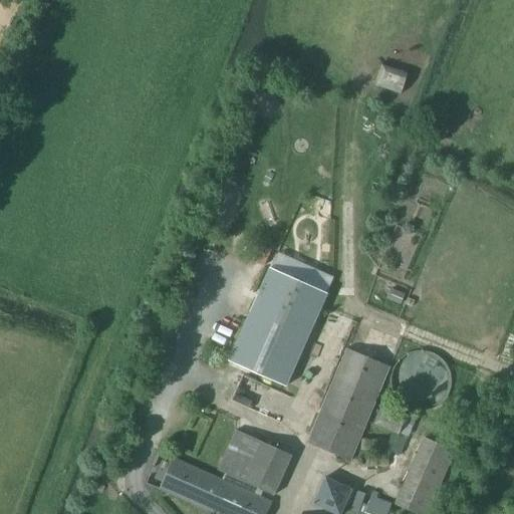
[(383,69),(375,94),(405,102),(412,77),(383,69)]
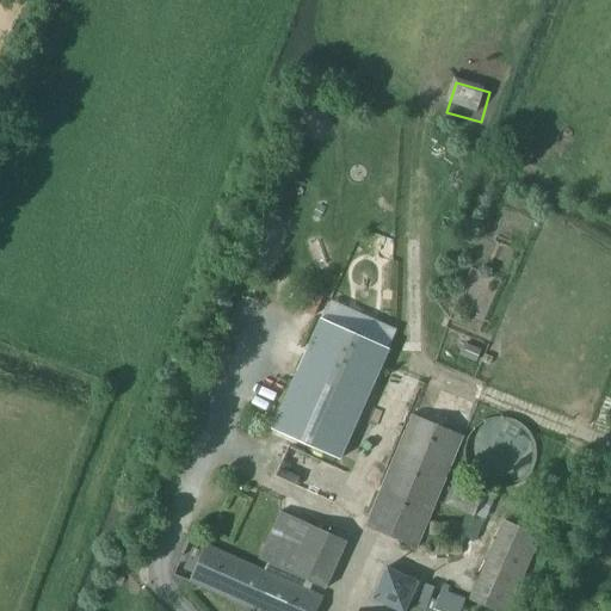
[(340,461),(390,350),(321,319),(271,430),(340,461)]
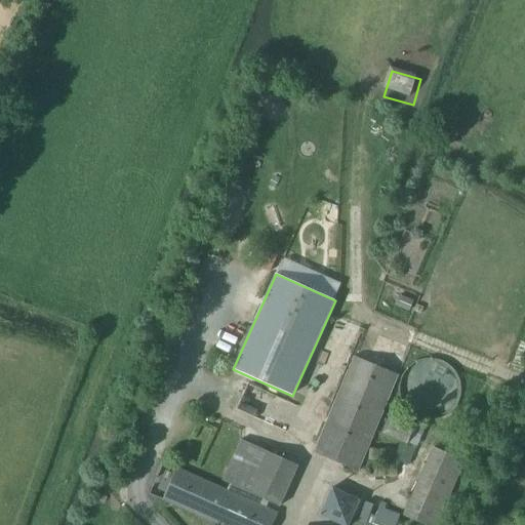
[(353,356),(313,453),(359,472),(399,375),(353,356)]
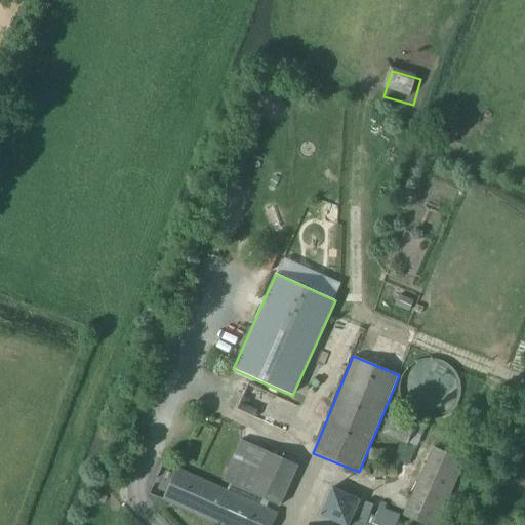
[(391,413),(381,434),(407,445),(415,425),(391,413)]
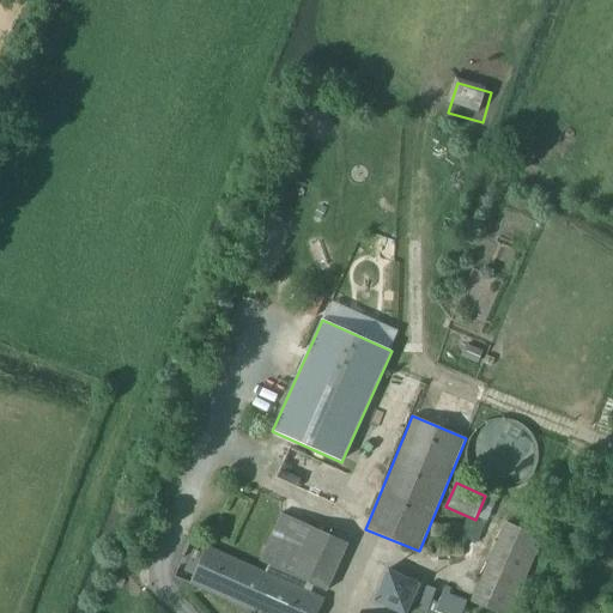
[(327,593),(349,544),(280,514),(259,563),(327,593)]
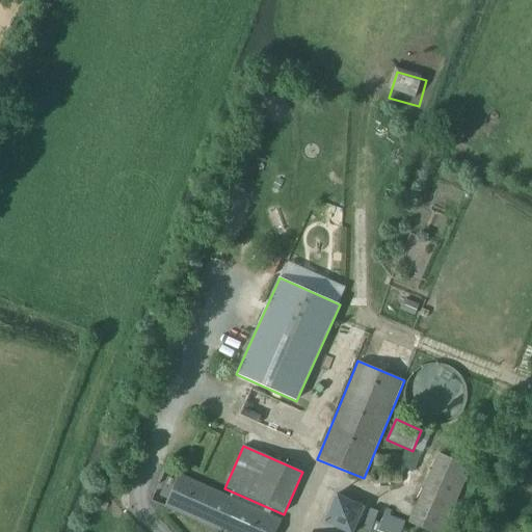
[(441,531),(470,468),(440,454),(409,523),(430,531),(441,531)]
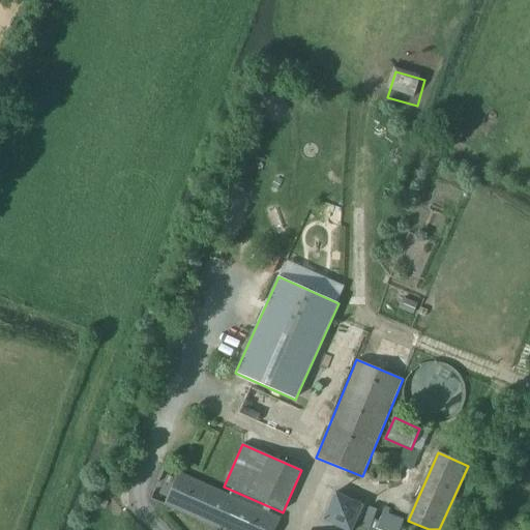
[(374,482),(401,481),(401,454),(373,453),(374,482)]
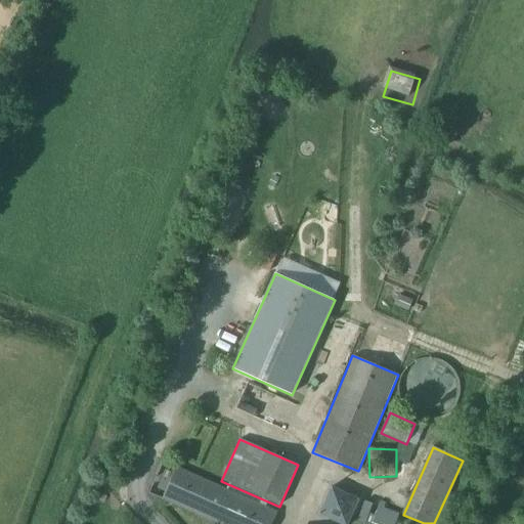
[(178,468),(164,499),(218,523),(270,523),(276,512),(178,468)]
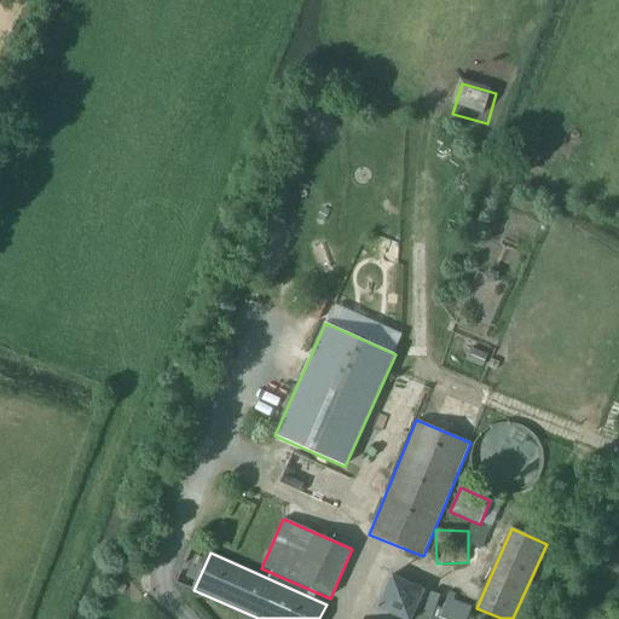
[(399,576),(381,590),(383,612),(399,618),(405,618),(422,607),(418,585),(399,576)]
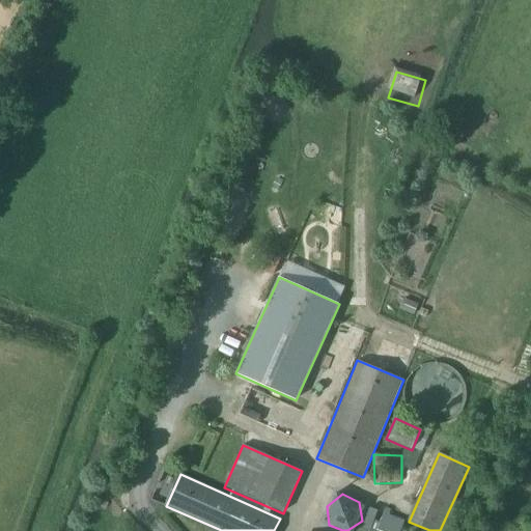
[(400,530),(404,521),(383,513),(376,530),(400,530)]
